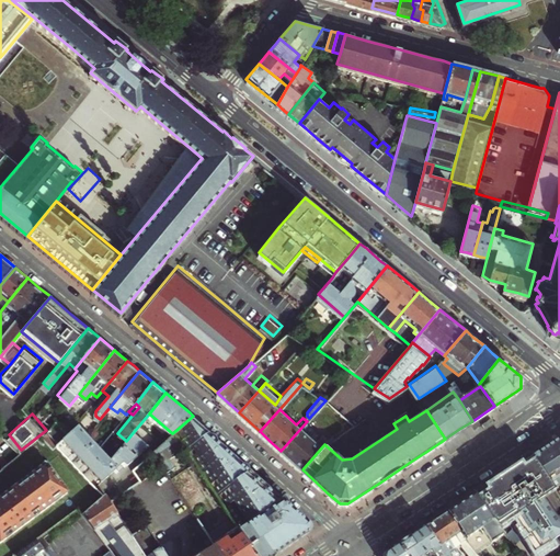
[(484,424),(495,418),(492,415),(482,421),(484,424)]
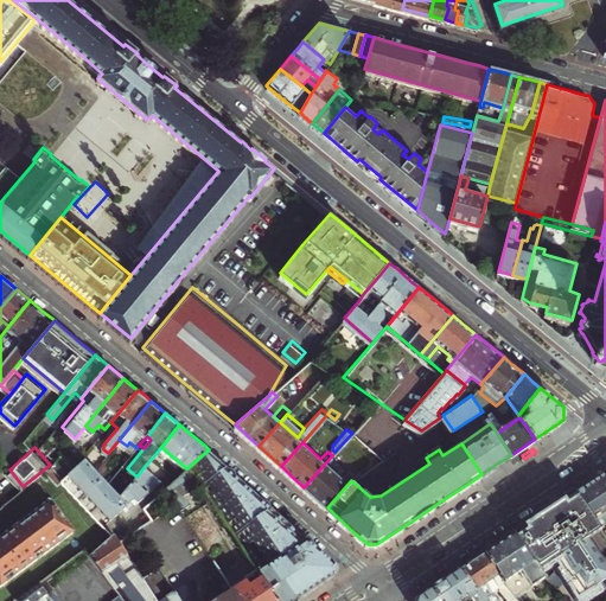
[(241,478),(209,449),(191,465),(202,481),(259,568),(280,600),(291,600),(325,579),(335,573),(336,563),(311,541),(280,513),(260,494),(241,478)]
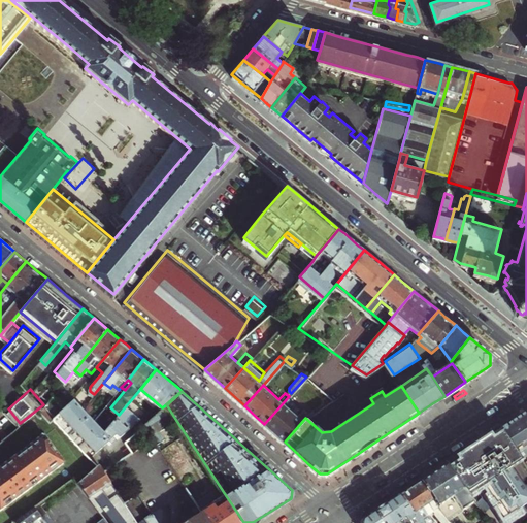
[(52,419),(61,410),(66,405),(54,395),(45,405),(44,404),(41,407),(52,419)]
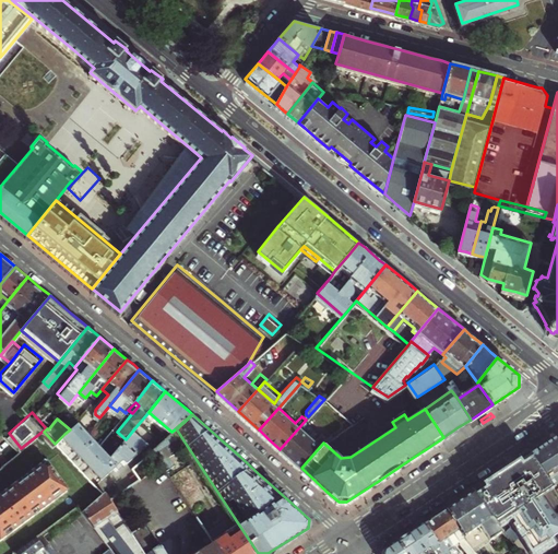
[(301,468),(323,443),(327,439),(335,434),(332,431),(327,434),(322,429),(317,435),(315,433),(317,429),(306,420),(280,449),(291,458),(301,468)]
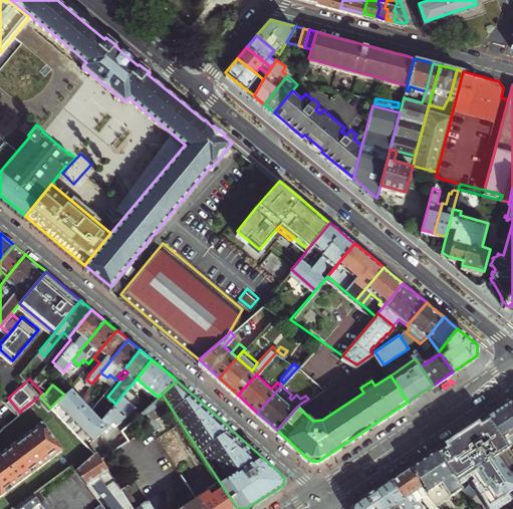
[(138,406),(124,393),(115,404),(103,418),(73,388),(64,395),(59,399),(95,438),(115,420),(118,423),(138,406)]
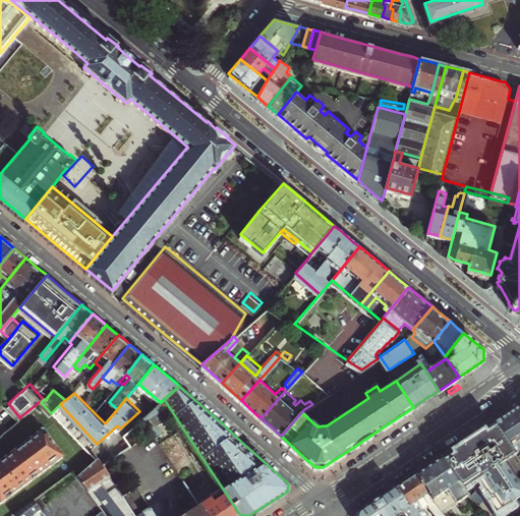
[(164,399),(160,402),(145,416),(152,427),(154,425),(156,427),(159,426),(158,423),(173,413),(164,399)]
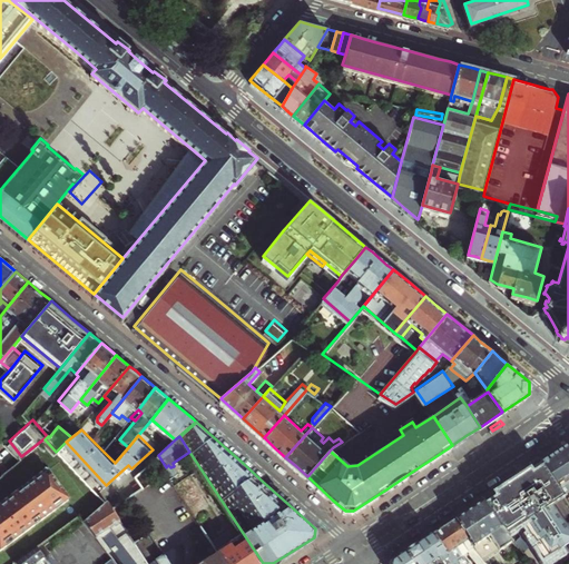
[(568,442),(556,449),(541,459),(562,491),(568,486),(568,442)]
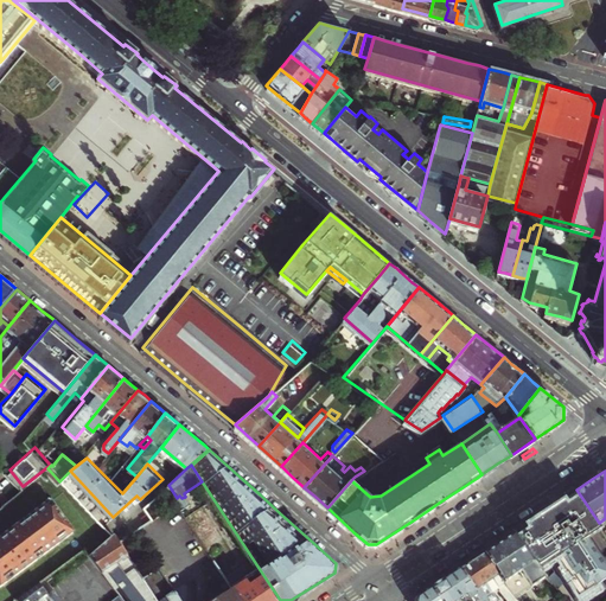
[(534,558),(536,561),(546,555),(548,556),(552,554),(560,557),(582,590),(605,575),(605,562),(588,536),(601,526),(599,523),(576,490),(561,499),(537,515),(514,531),(534,558)]
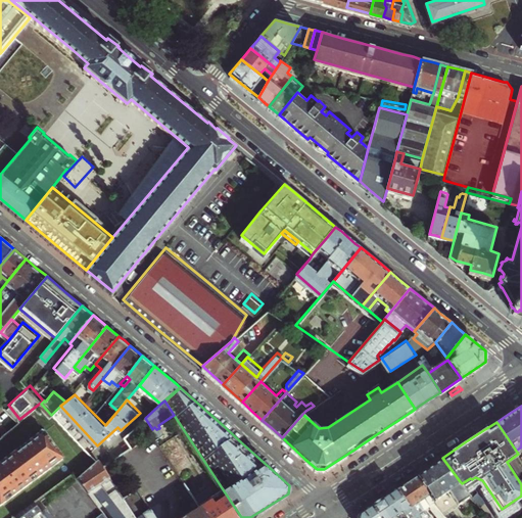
[(0,500),(2,503),(64,455),(60,450),(62,449),(50,432),(48,433),(44,427),(0,460),(0,500)]
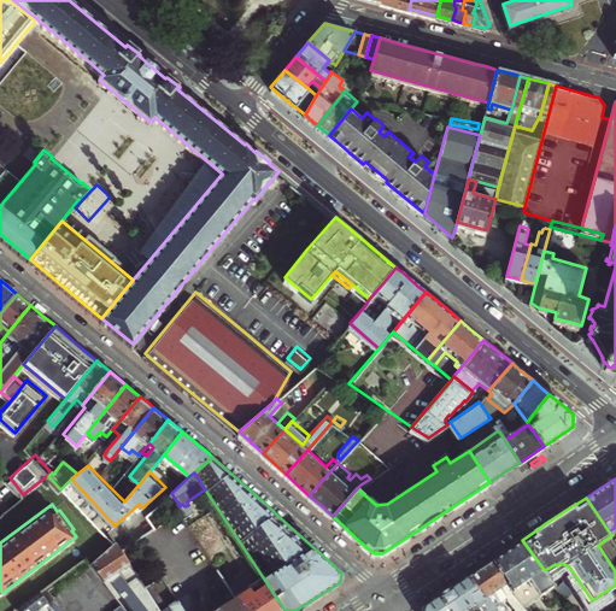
[(222,569),(181,507),(139,535),(179,595),(180,597),(222,569)]
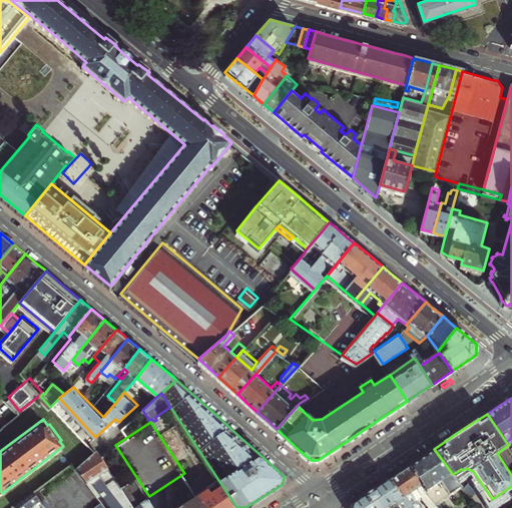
[(137,507),(135,505),(98,449),(77,468),(108,507),(137,507)]
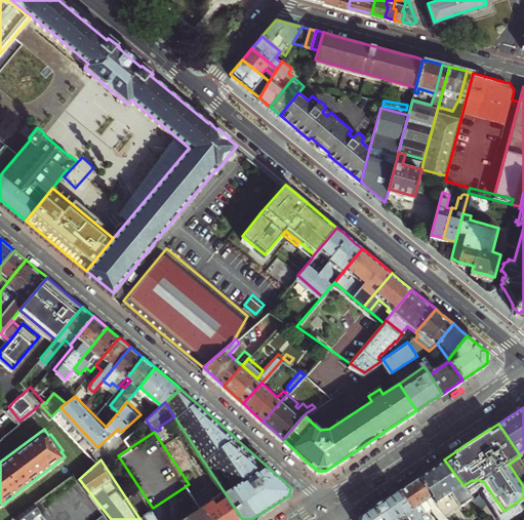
[(435,496),(447,513),(473,495),(464,485),(461,483),(444,460),(432,468),(419,476),(435,496)]
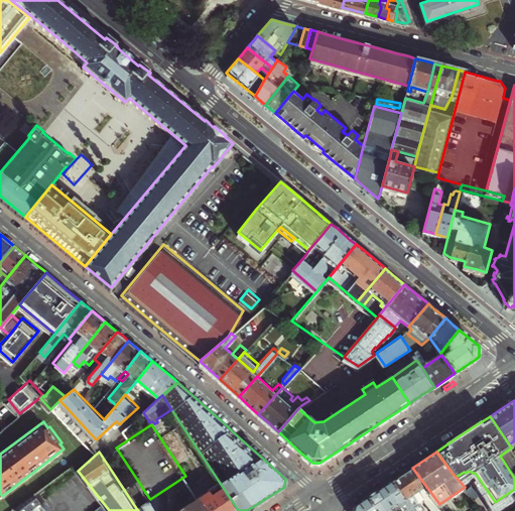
[(408,471),(402,475),(419,500),(423,497),(434,510),(432,510),(444,510),(439,504),(427,488),(412,468),(408,471)]
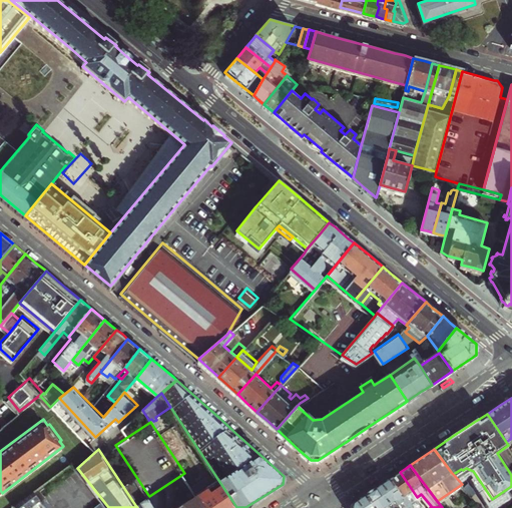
[(407,504),(410,507),(426,507),(419,500),(417,497),(400,472),(396,475),(389,479),(407,504)]
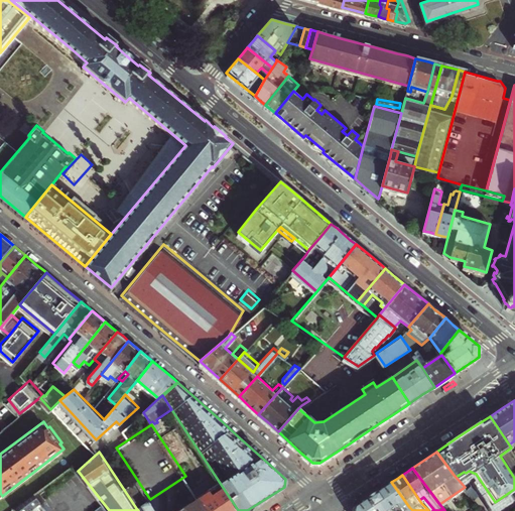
[(238,510),(220,483),(213,488),(207,479),(192,487),(199,496),(208,510),(238,510)]
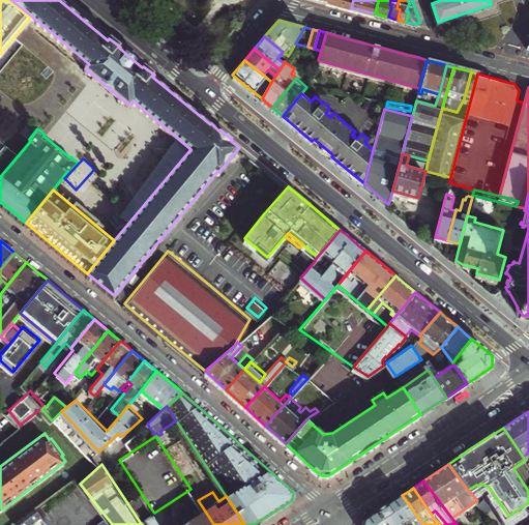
[(379,509),(389,524),(402,524),(406,522),(410,523),(411,524),(415,524),(420,521),(402,495),(393,500),(379,509)]
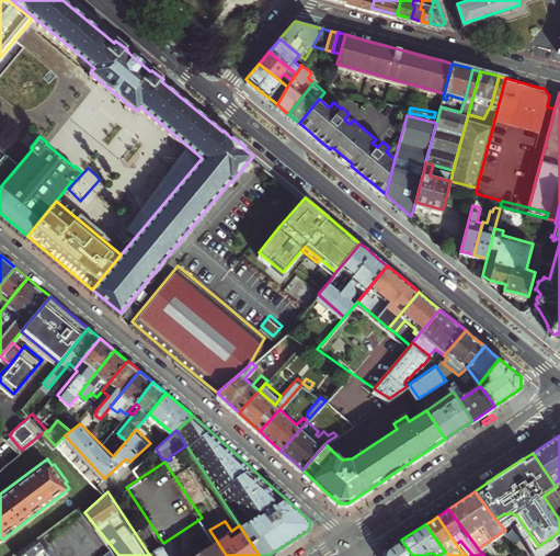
[(37,536),(45,545),(47,548),(52,544),(45,534),(49,531),(48,529),(37,536)]
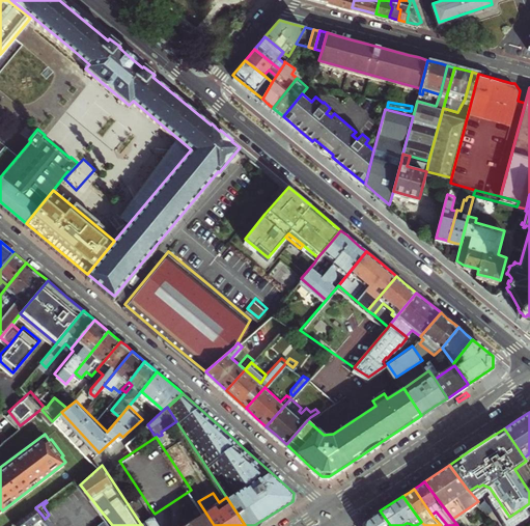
[(27,525),(43,516),(35,507),(16,521),(19,525),(27,525)]
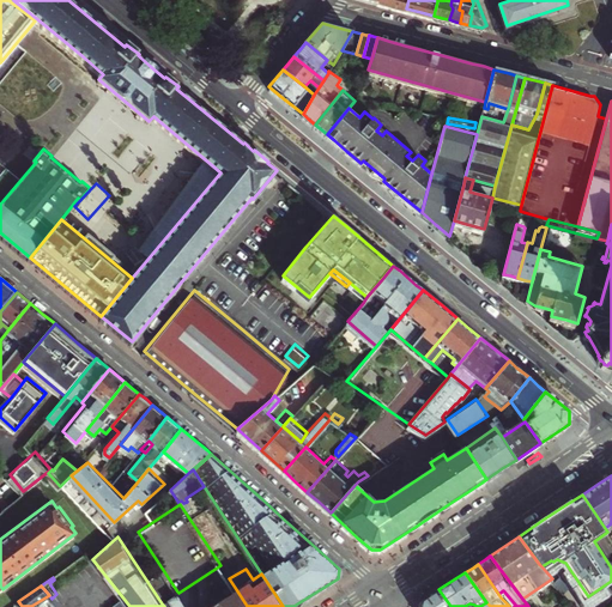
[(247,606),(236,589),(207,606),(247,606)]
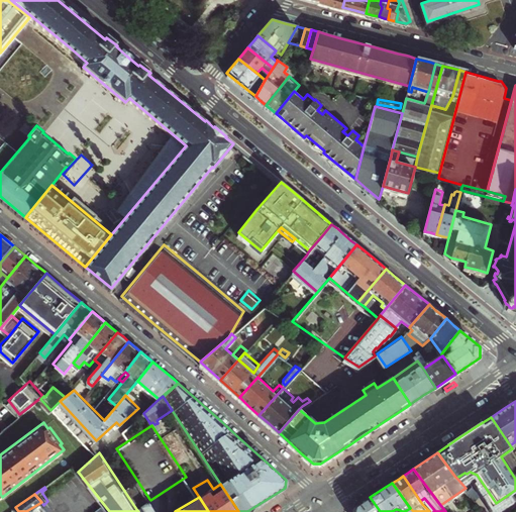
[(380,511),(370,497),(365,501),(356,506),(355,510),(354,511),(380,511)]
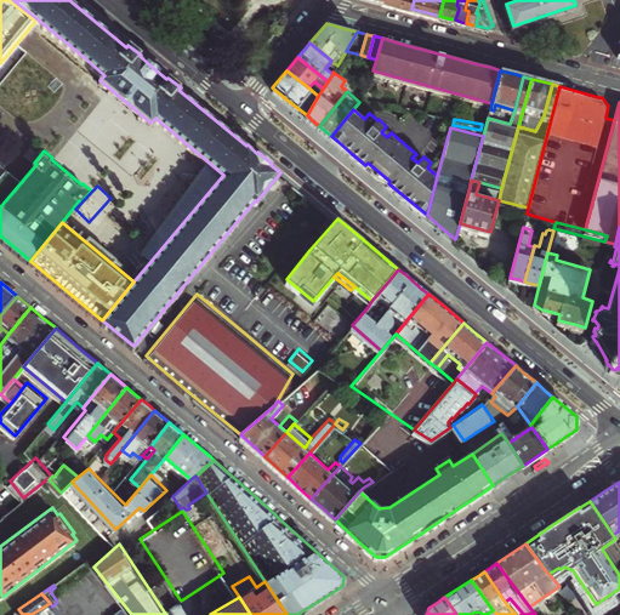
[(189,614),(181,601),(180,599),(164,611),(166,614),(189,614)]
